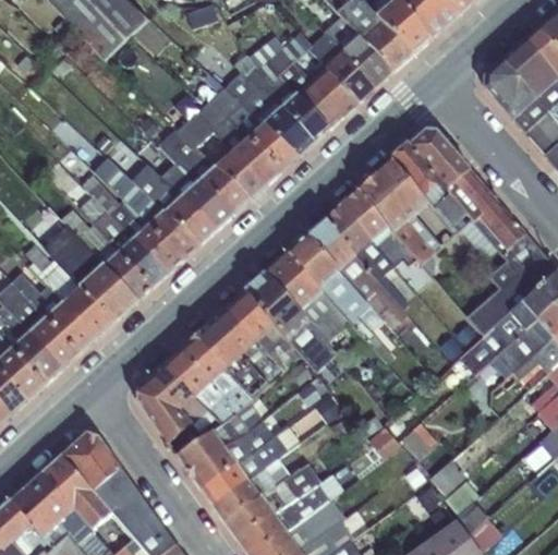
[(0,0),(0,11),(9,19),(19,8),(10,0),(0,0)]
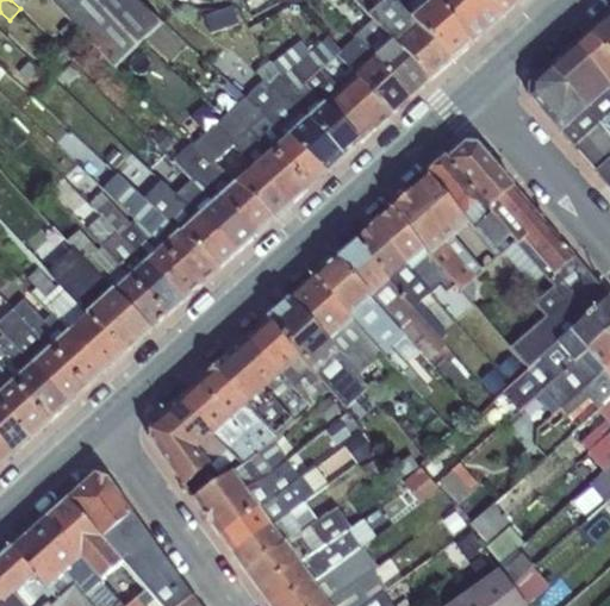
[(55,0),(114,63),(161,19),(139,0),(55,0)]
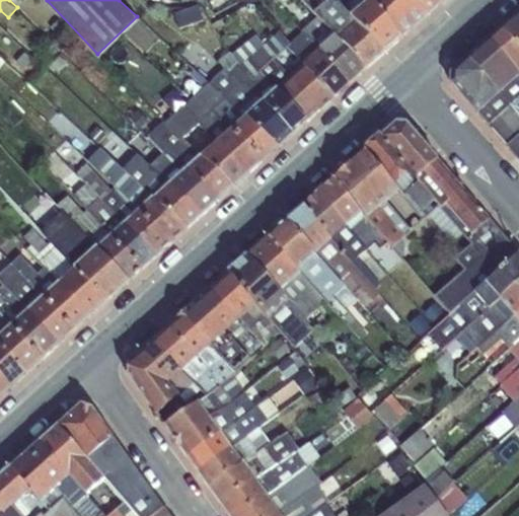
[(309,4),(304,0),(276,0),(280,3),(283,0),(294,0),(304,9),(309,4)]
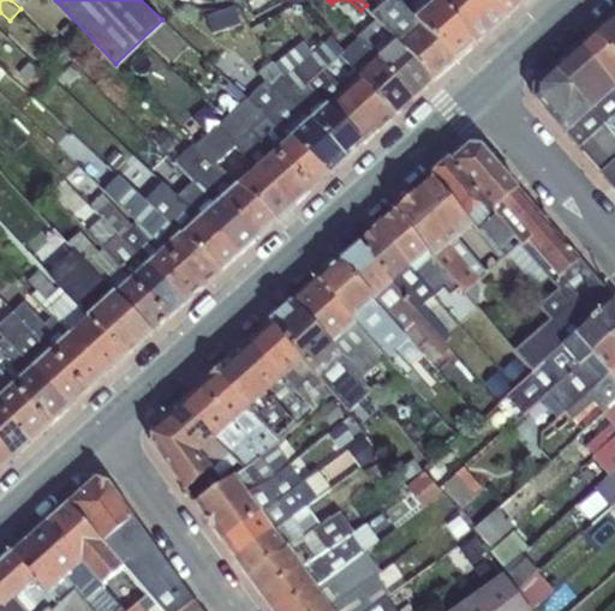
[(360,0),(366,5),(372,12),(387,0),(360,0)]
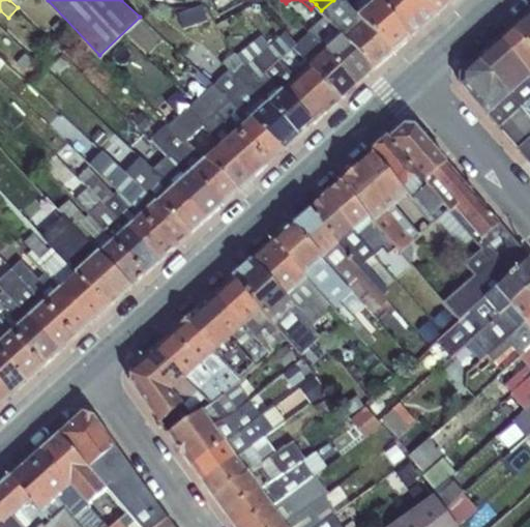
[(333,0),(321,10),(342,34),(373,67),(409,35),(381,0),(377,0),(358,16),(344,0),(333,0)]
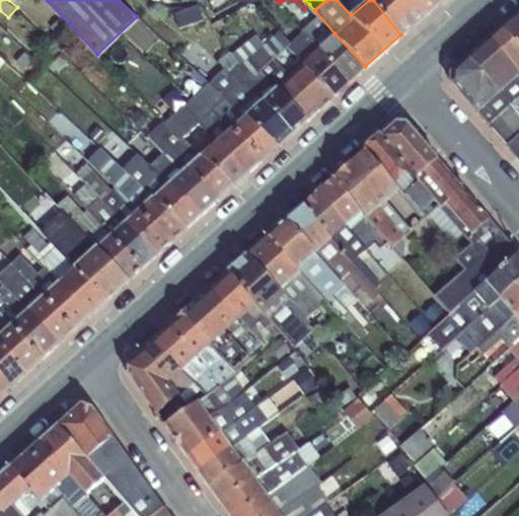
[(337,0),(351,15),(369,0),(337,0)]
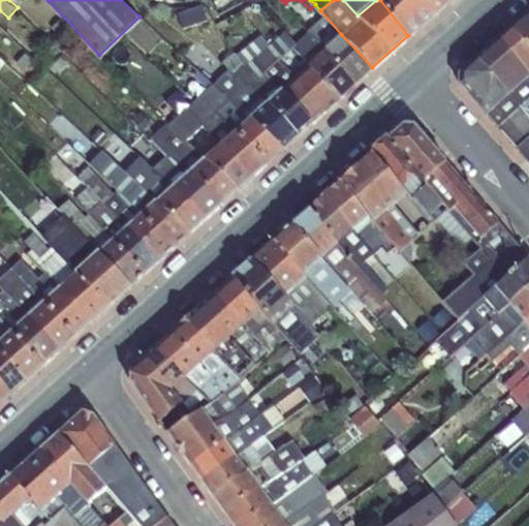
[(380,0),(408,35),(431,16),(418,0),(380,0)]
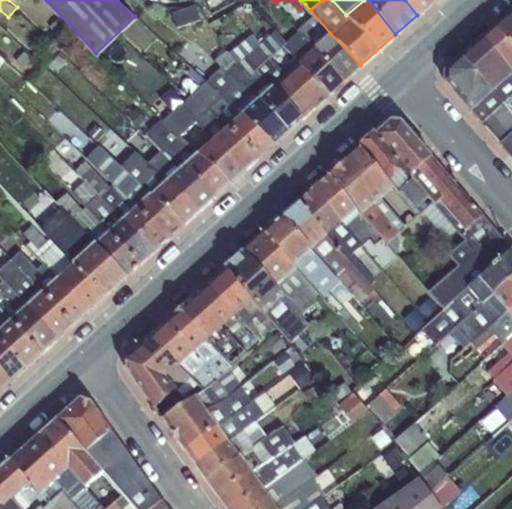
[(405,0),(417,15),(435,0),(405,0)]
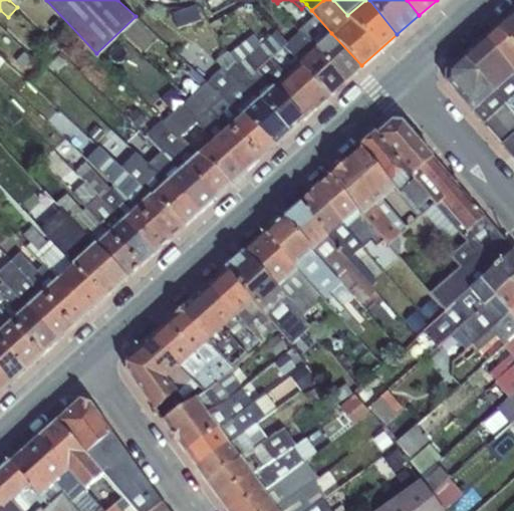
[(172,9),(177,25),(201,17),(196,1),(172,9)]
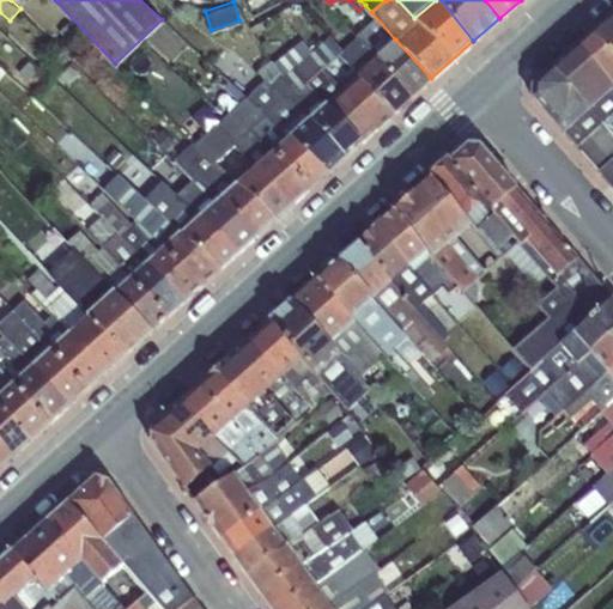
[(371,12),(365,5),(359,11),(353,16),(364,26),(356,34),(356,35),(377,55),(395,40),(371,12)]
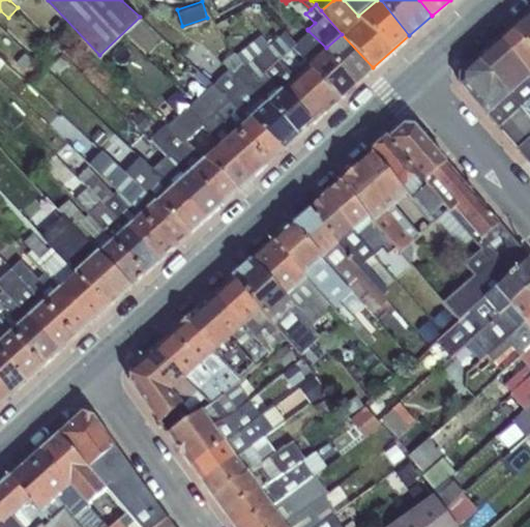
[(529,8),(511,25),(529,47),(529,8)]
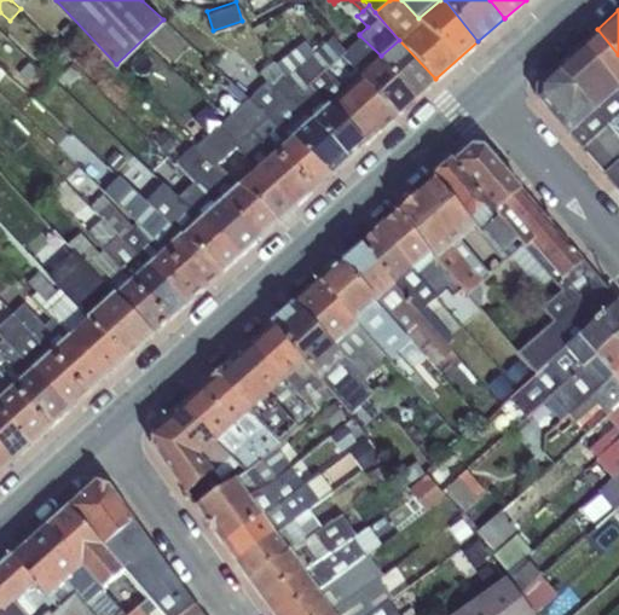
[(618,86),(618,83),(618,54),(597,29),(582,42),(618,86)]
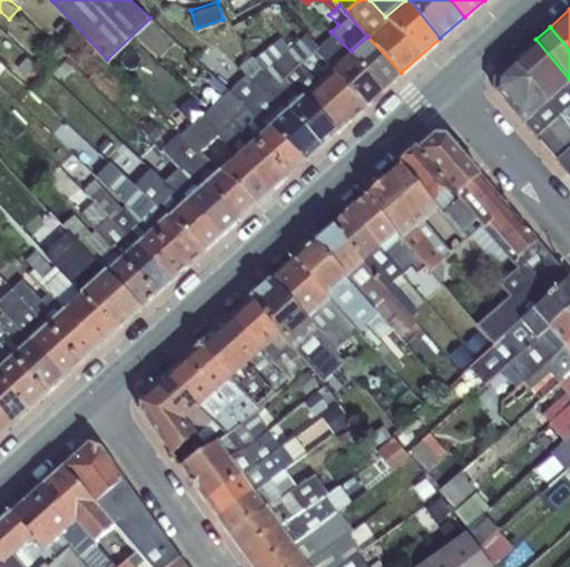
[(285,76),(284,75),(301,60),(315,48),(318,45),(317,45),(306,31),(290,46),(282,36),(255,58),(259,67),(275,84),(285,76)]
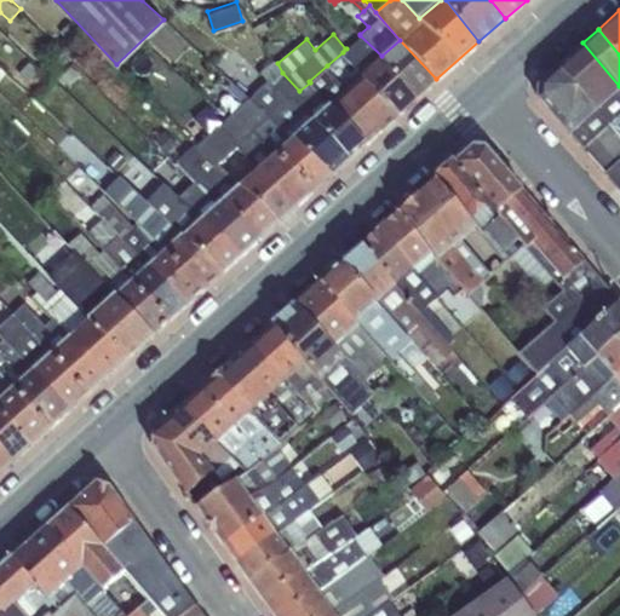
[(356,80),(361,75),(382,56),(360,35),(345,49),(346,49),(343,52),(357,68),(350,74),(356,80)]
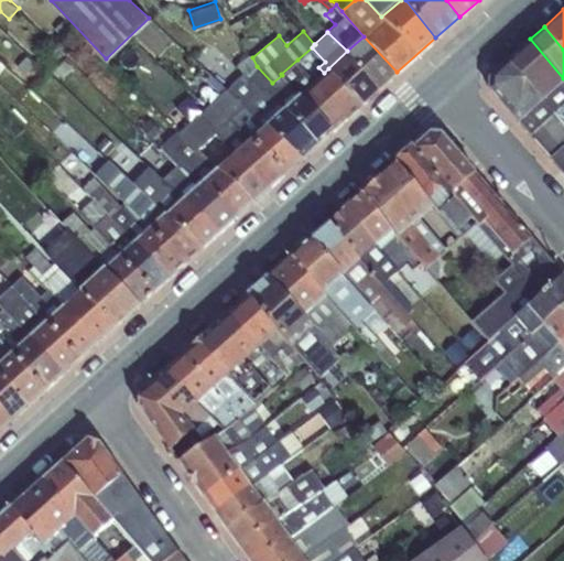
[(364,36),(347,51),(379,87),(397,72),(364,36)]
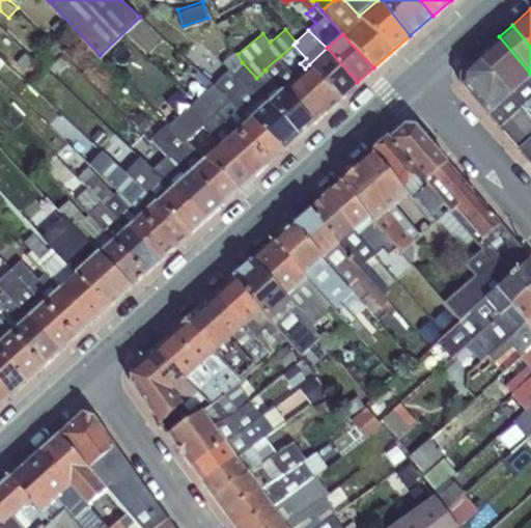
[(477,57),(509,92),(523,80),(530,74),(499,36),(477,57)]
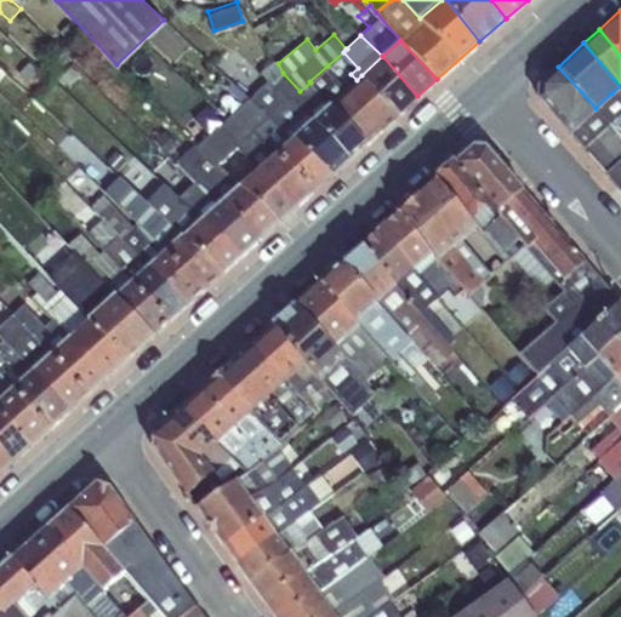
[(269,115),(294,136),(314,119),(315,118),(309,110),(306,113),(297,101),(294,103),(274,81),(258,68),(250,74),(226,51),(212,63),(250,97),(269,115)]
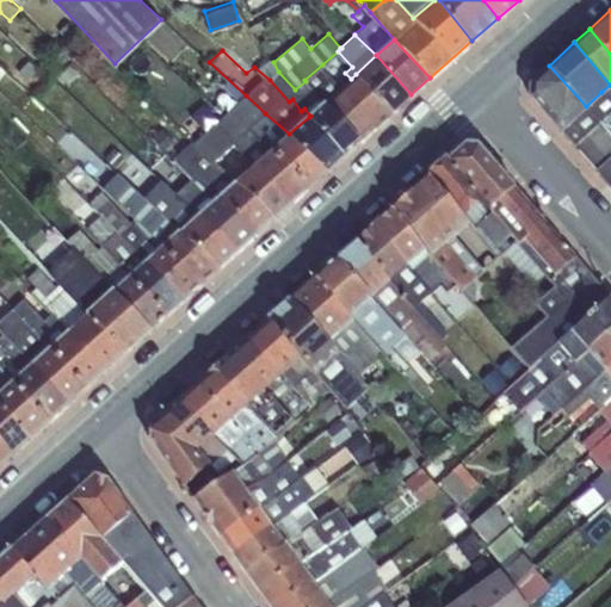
[(322,64),(343,86),(351,79),(345,73),(352,67),(338,51),(322,64)]
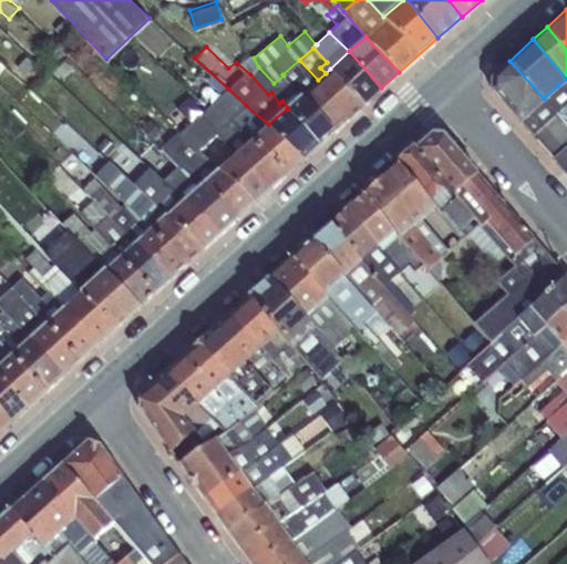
[(349,51),(330,69),(363,104),(381,88),(349,51)]
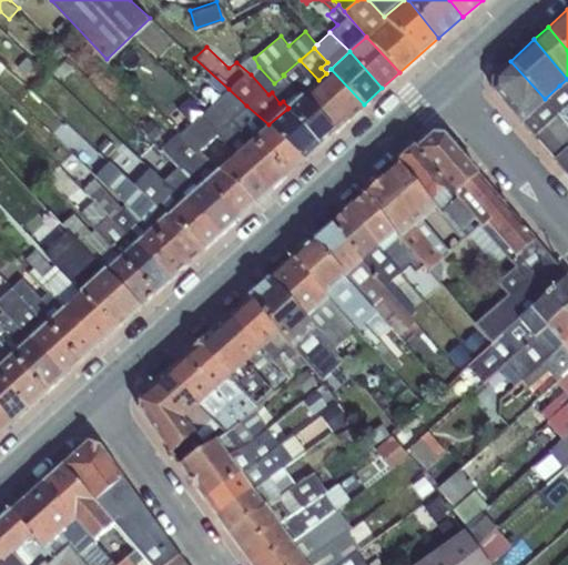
[(283,74),(284,76),(302,94),(303,94),(318,80),(300,60),(283,74)]
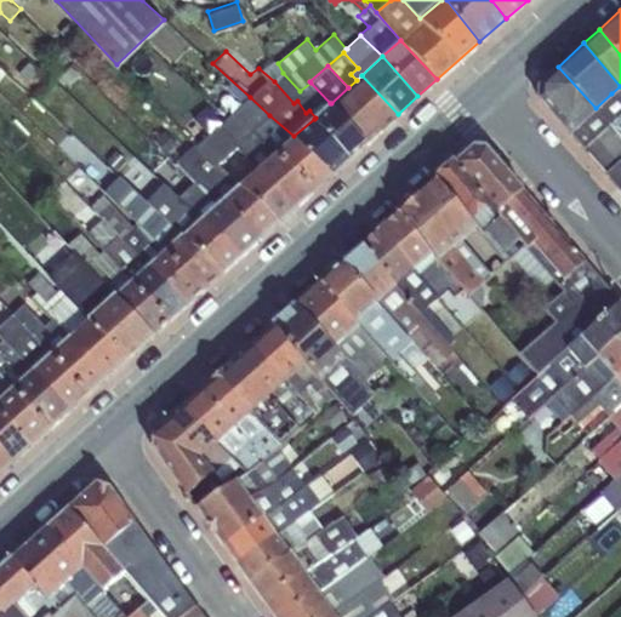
[(570,131),(571,130),(596,108),(558,67),(540,83),(539,96),(570,131)]
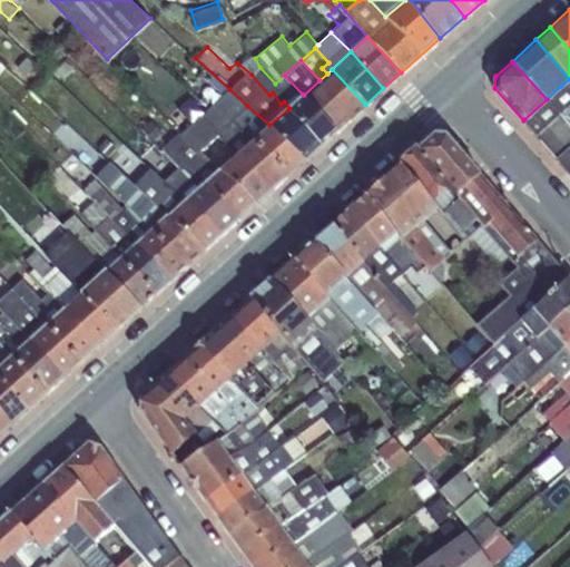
[(284,101),(290,108),(303,95),(285,76),(275,84),(259,67),(252,75),(269,95),(273,93),(281,104),(284,101)]
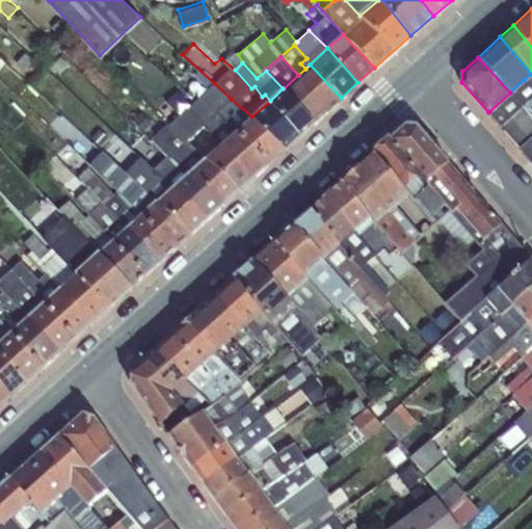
[(298,75),(284,88),(315,122),(341,98),(310,64),(306,69),(298,75)]
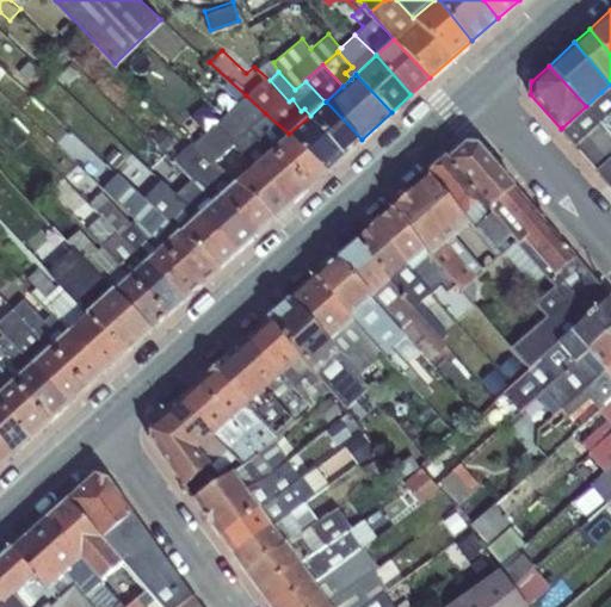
[(575,143),(599,122),(610,111),(610,103),(602,92),(586,106),(562,128),(575,143)]
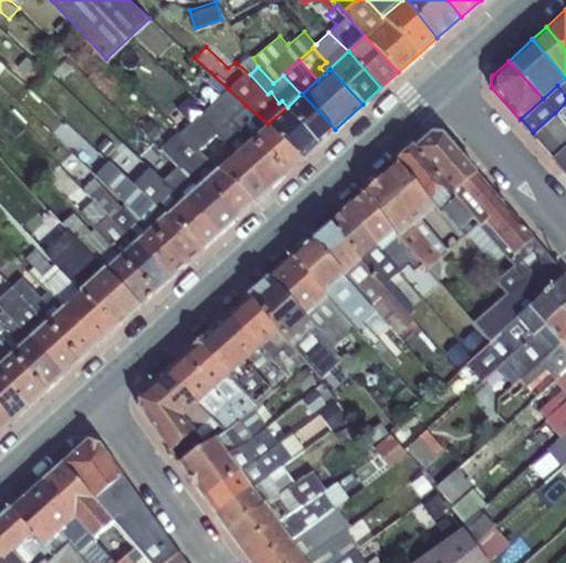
[(198,147),(220,127),(231,118),(245,105),(228,89),(180,131),(198,147)]
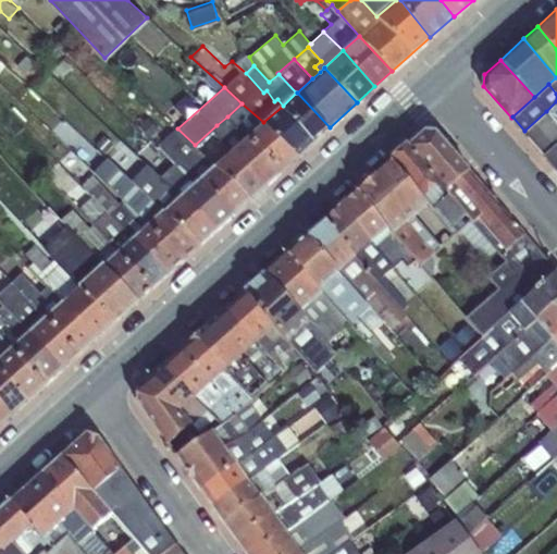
[(282,107),(314,140),(330,127),(297,93),(296,93),(283,106),(282,107)]
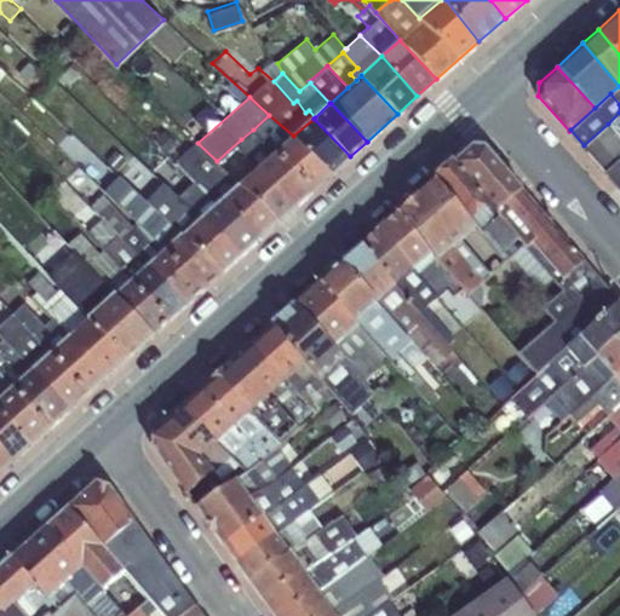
[(253,130),(276,151),(293,136),(269,115),(253,130)]
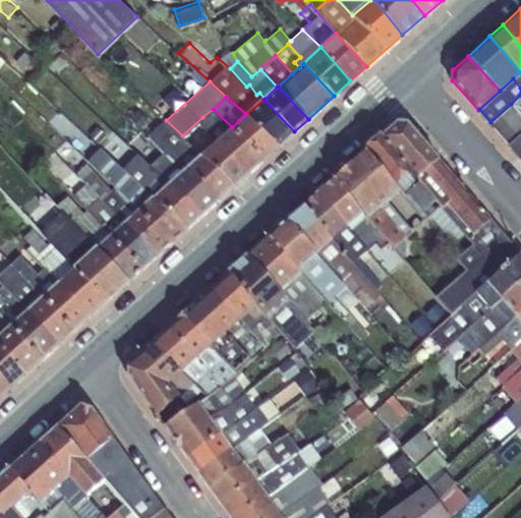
[(264,100),(246,114),(279,145),(294,131),(264,100)]
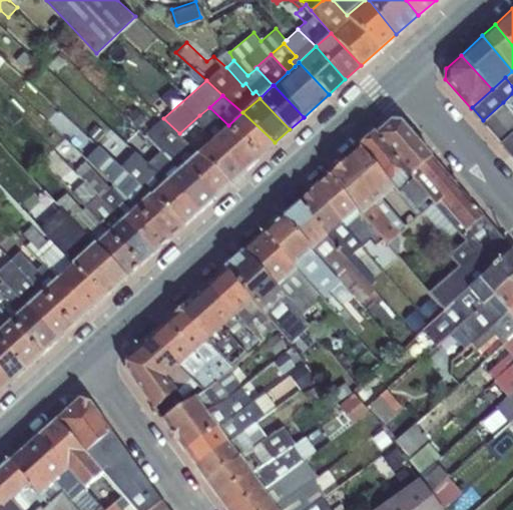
[(483,120),(505,145),(512,137),(512,112),(503,102),(483,120)]
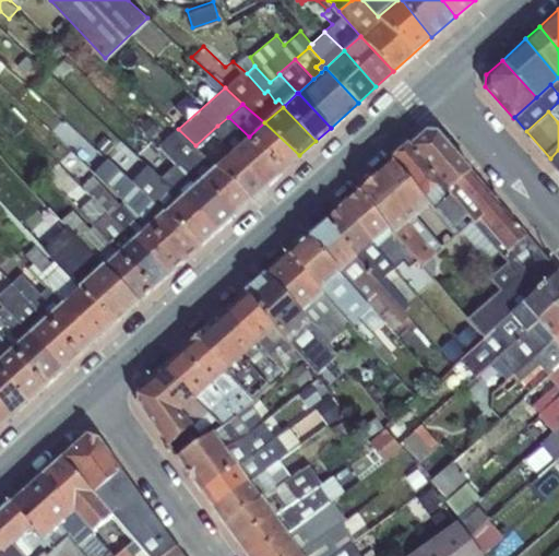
[(139,125),(149,134),(158,127),(147,116),(139,125)]
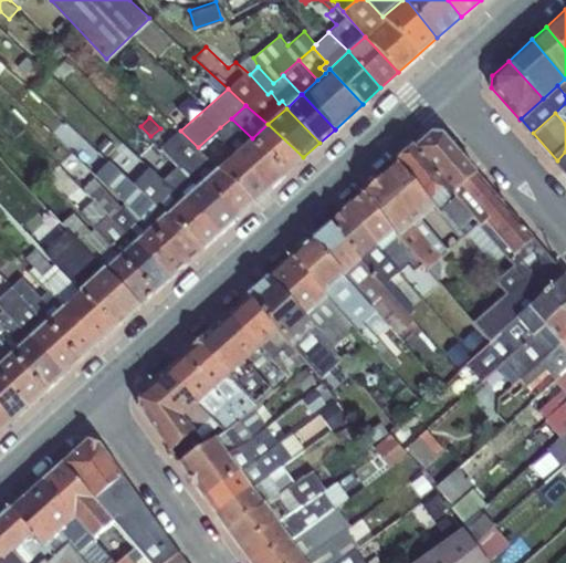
[(241,148),(252,138),(231,118),(220,127),(241,148)]
